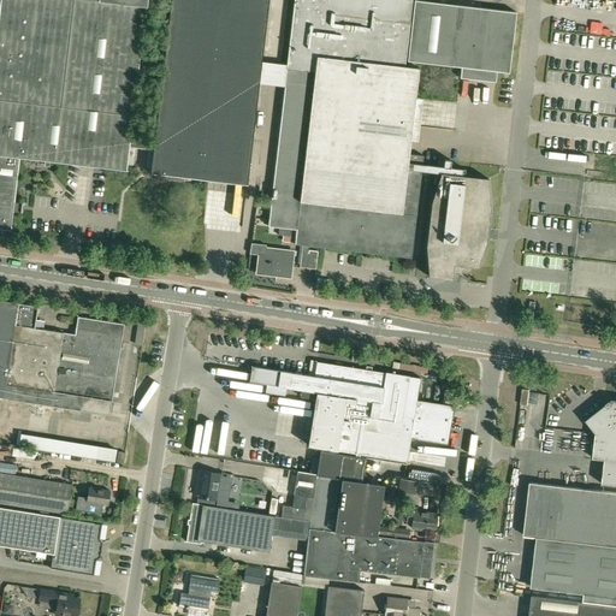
[(0,0),(0,229),(10,231),(12,212),(16,212),(17,208),(17,203),(13,202),(18,157),(125,170),(129,146),(153,148),(153,140),(129,136),(146,1),(170,4),(170,0),(0,0)]
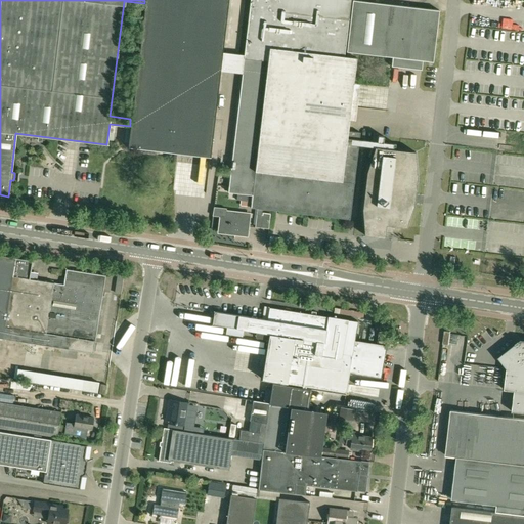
[(128,143),(127,146),(210,157),(220,71),(222,53),(228,0),(144,0),(144,3),(139,47),(138,54),(130,119),(130,126),(129,128),(128,143)]
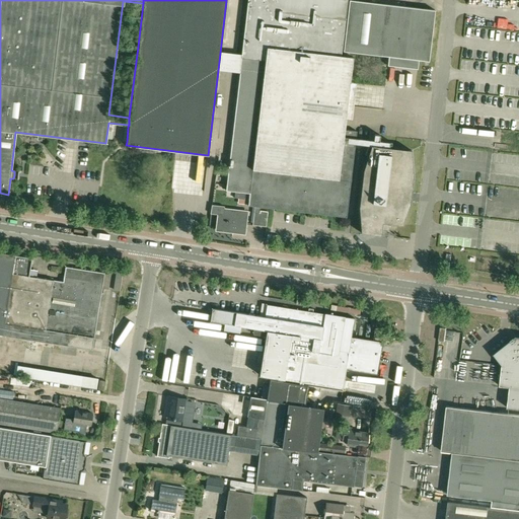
[(220,53),(218,70),(239,73),(225,191),(235,192),(249,194),(248,205),(248,206),(252,206),(254,207),(261,207),(347,217),(355,143),(373,145),(364,169),(360,206),(361,233),(381,235),(382,223),(402,225),(411,201),(414,176),(412,150),(391,148),(391,143),(379,141),(380,135),(374,134),(374,136),(374,139),(369,138),(369,140),(368,140),(356,138),(357,131),(345,130),(346,119),(350,83),(353,57),(349,57),(343,56),(341,56),(347,0),(247,0),(241,55),(220,53)]
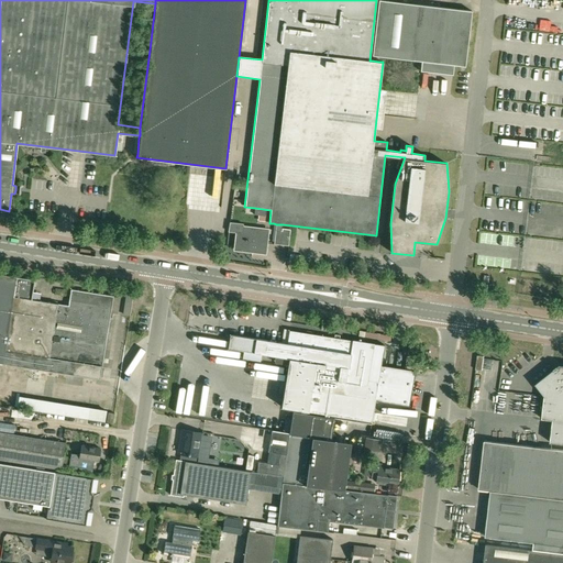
[(378,0),(377,0),(372,55),(422,61),(420,72),(431,73),(432,63),(454,65),(462,66),(468,11),(378,0)]
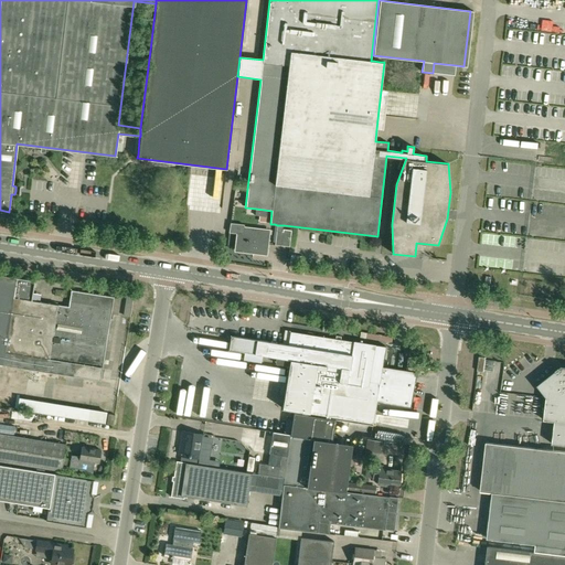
[(547,78),(547,68),(522,68),(522,78),(547,78)]
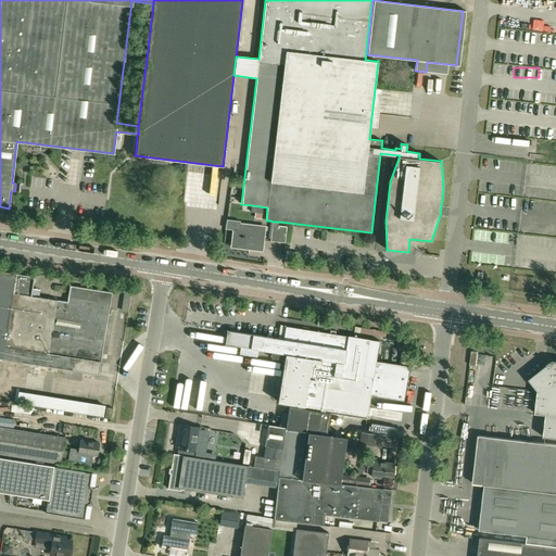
[(512,88),(510,98),(535,100),(536,90),(512,88)]
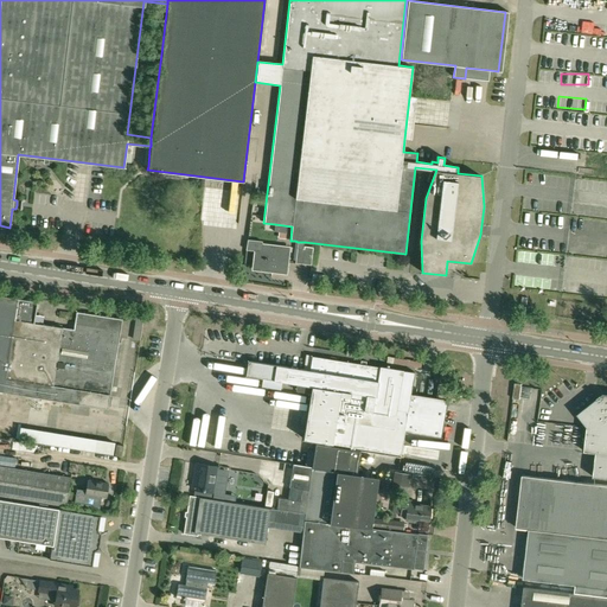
[(302,264),(305,242),(298,242),(295,263),(302,264)]
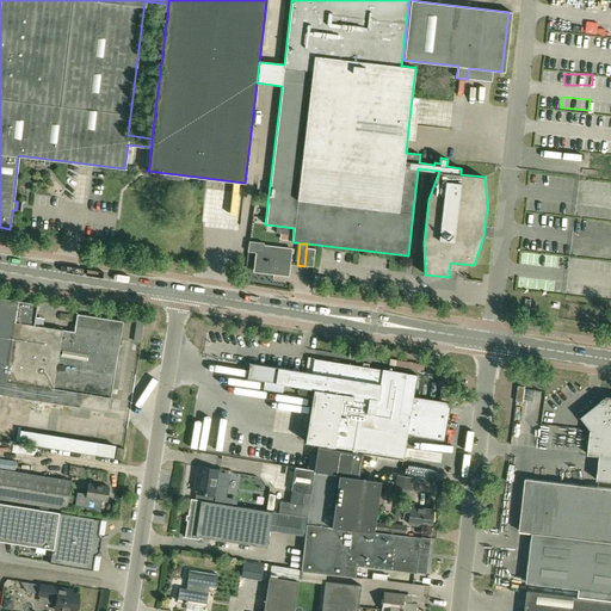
[(264,254),(257,253),(254,271),(288,276),(291,250),(264,246),(264,254)]
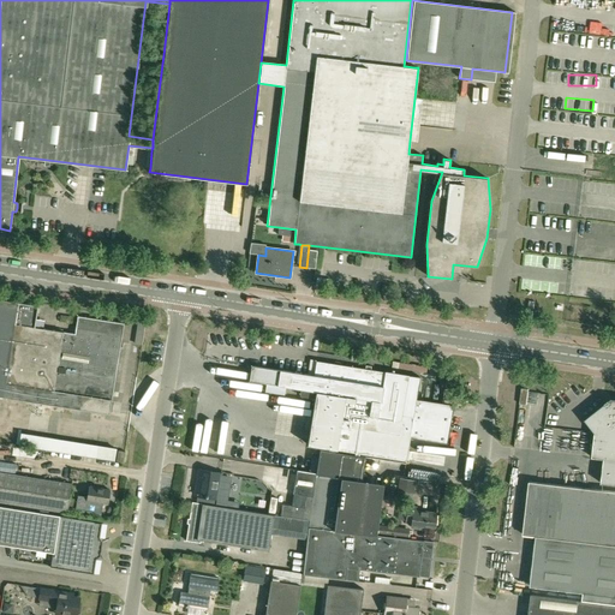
[(0,396),(115,412),(127,322),(82,316),(79,332),(47,328),(48,320),(42,318),(43,304),(0,298),(0,396)]
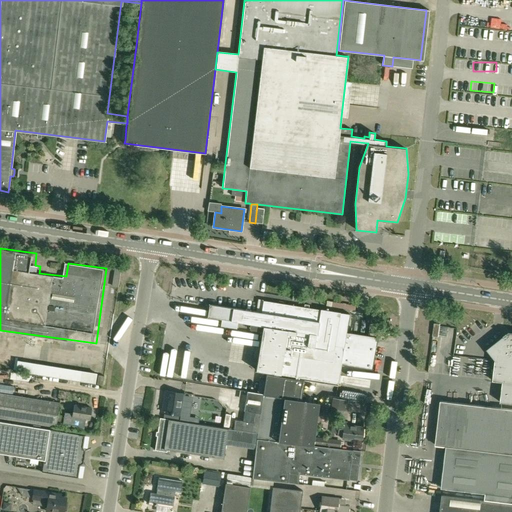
[(209,304),(207,317),(231,321),(263,326),(256,370),(274,373),(273,376),(279,376),(279,374),(338,383),(341,364),(372,369),(376,341),(377,337),(377,336),(368,335),(346,332),(343,347),(335,346),(340,312),(320,309),(320,310),(308,308),(309,305),(304,304),(304,307),(263,301),(261,312),(233,308),(209,304)]
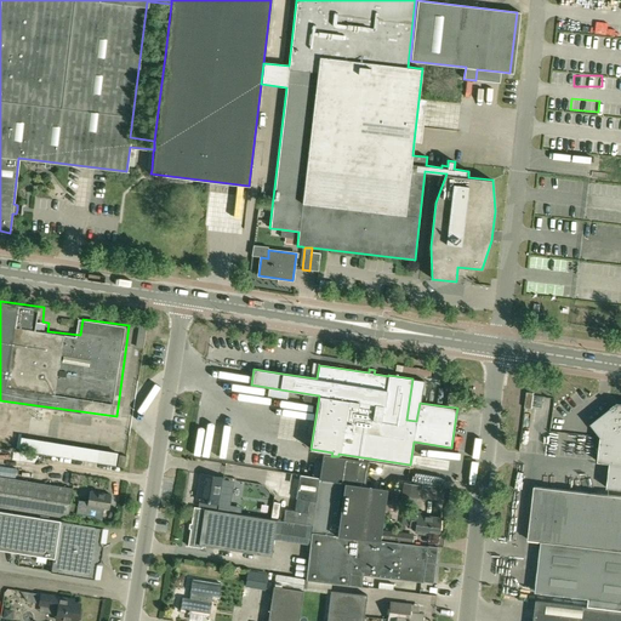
[(446,406),(457,408),(461,386),(449,385),(446,406)]
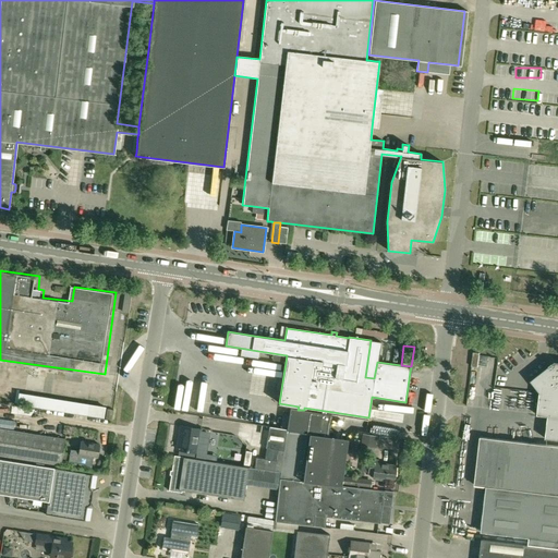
[(242,349),(241,355),(257,359),(258,351),(242,349)]
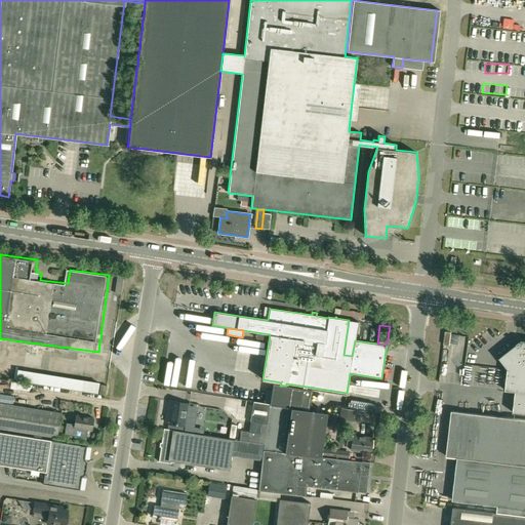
[(516,392),(513,413),(524,414),(524,339),(522,339),(498,358),(508,369),(506,391),(516,392)]
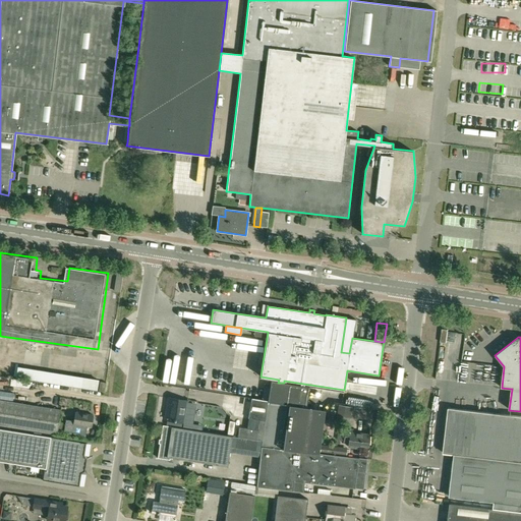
[(164,381),(178,384),(183,356),(169,354),(164,381)]
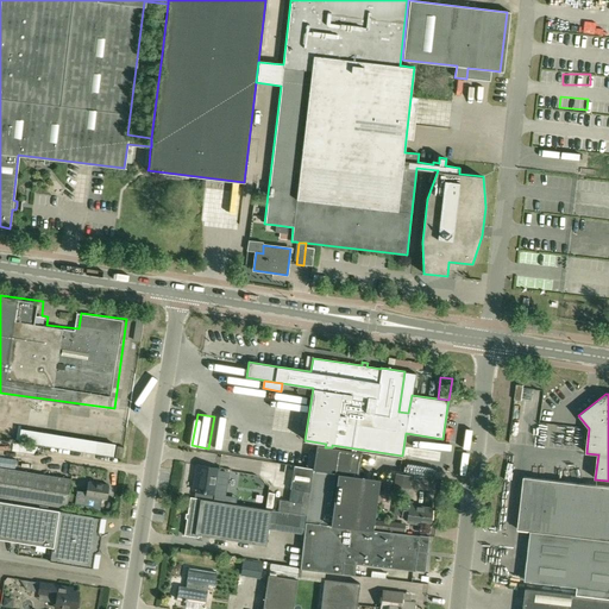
[(306,515),(305,521),(328,525),(346,527),(372,531),(380,479),(357,476),(357,473),(358,464),(360,452),(332,447),(325,447),(315,445),(314,454),(312,469),(308,493),(306,515)]
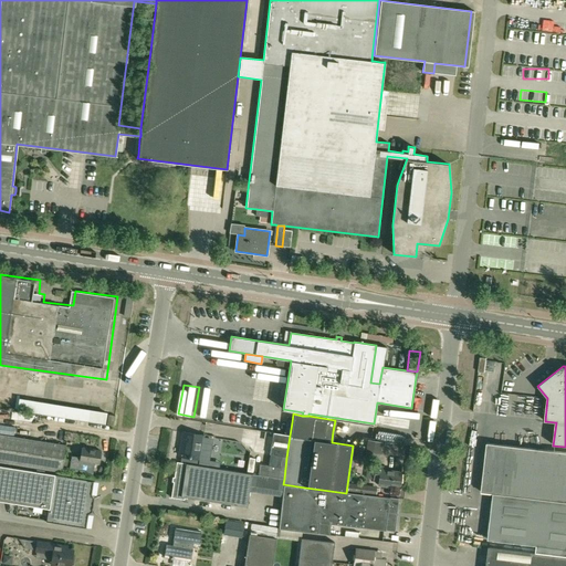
[(182,457),(181,463),(190,464),(191,458),(202,460),(206,436),(194,433),(184,432),(182,441),(181,446),(180,456),(182,457)]
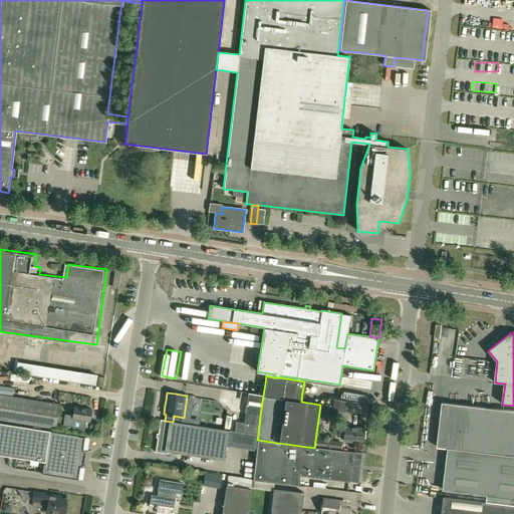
[(248,394),(245,414),(255,415),(260,416),(263,396),(248,394)]
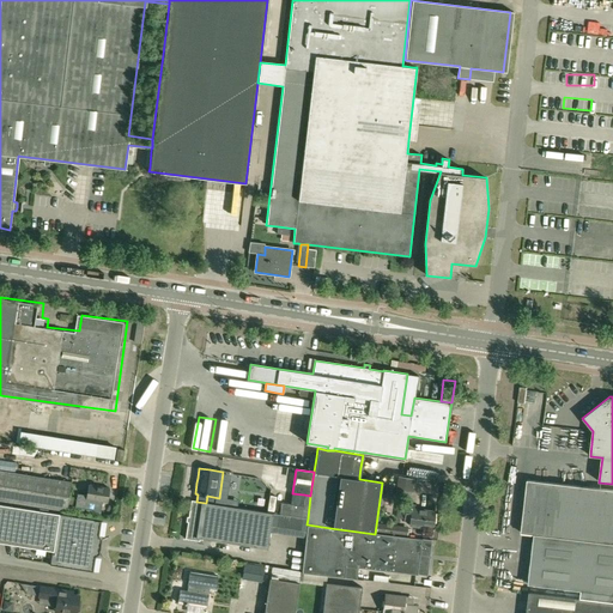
[(0,499),(66,511),(71,483),(0,471),(0,499)]
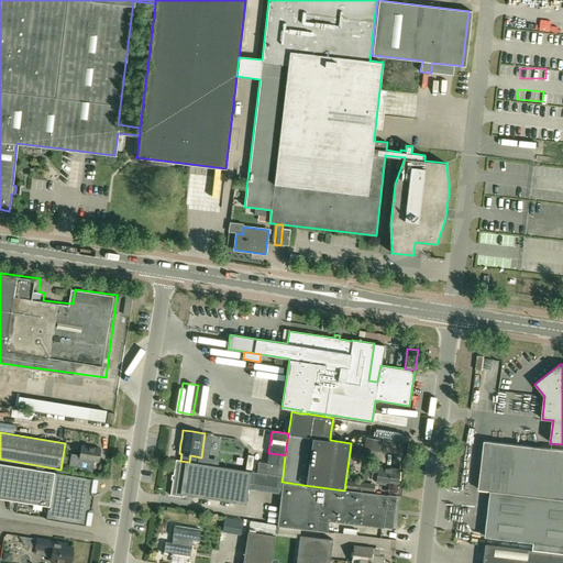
[(364,451),(378,453),(381,440),(366,438),(364,451)]
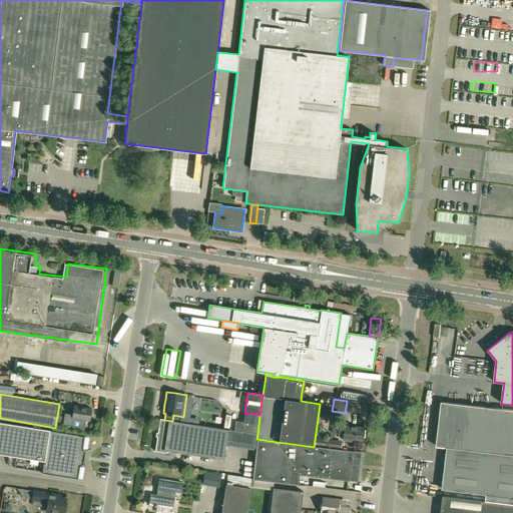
[(512,410),(442,402),(437,445),(448,447),(512,454),(512,410)]
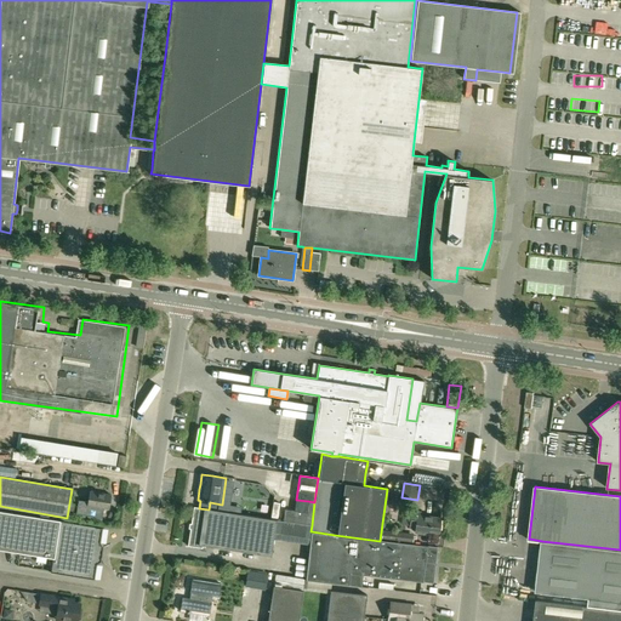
[(400,490),(389,489),(387,501),(398,502),(400,490)]
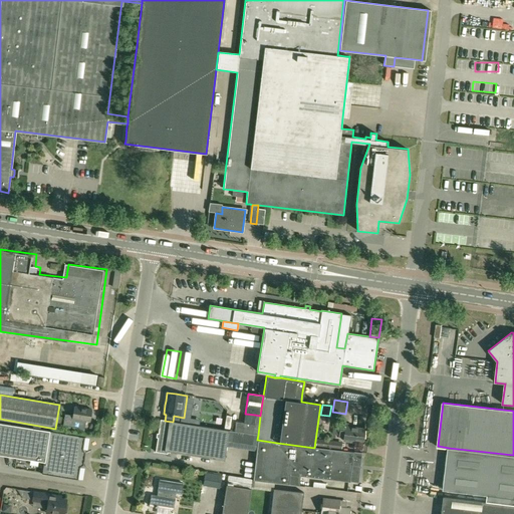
[(226,428),(228,407),(217,406),(215,427),(226,428)]
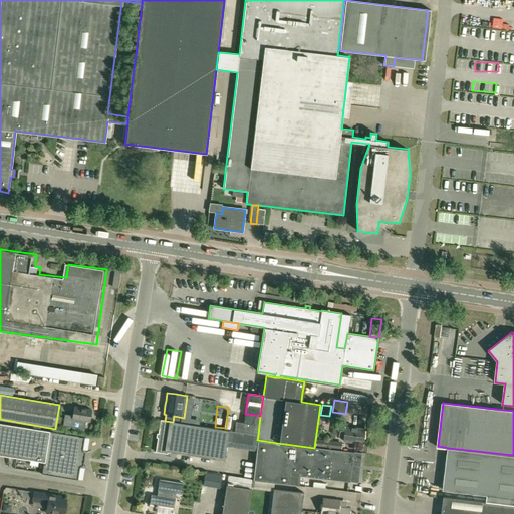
[(63,426),(78,428),(84,429),(85,423),(84,423),(85,421),(90,421),(91,410),(74,407),(72,416),(64,414),(63,426)]
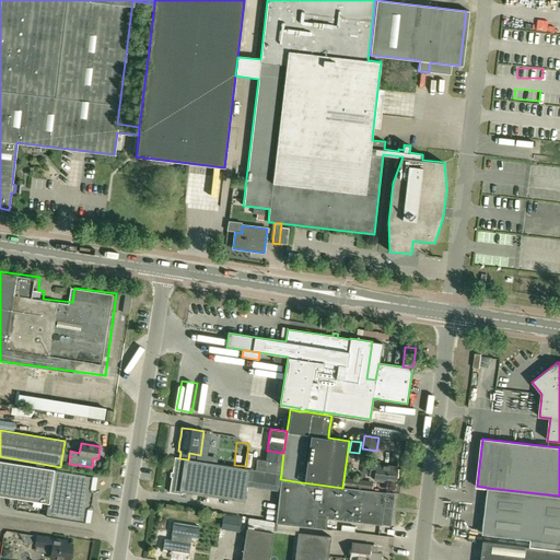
[(257,459),(256,469),(281,474),(283,453),(278,452),(276,463),(266,461),(257,459)]
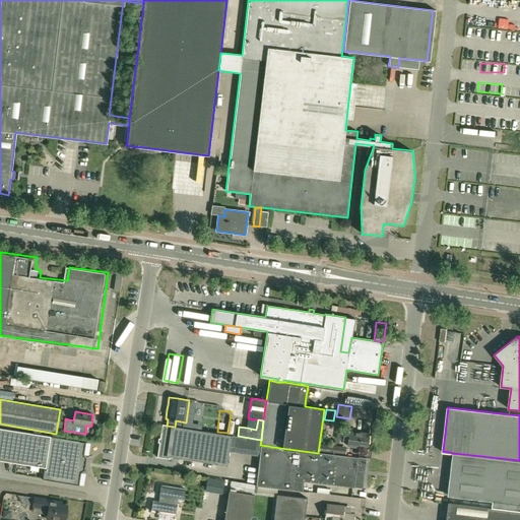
[(175,427),(167,426),(163,425),(157,457),(169,459),(169,457),(226,466),(232,436),(222,435),(215,433),(175,427)]
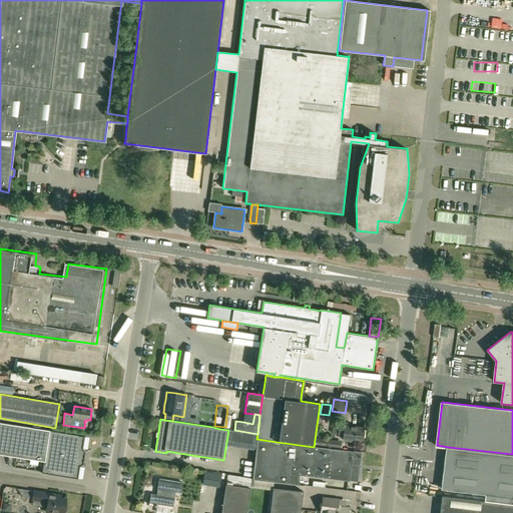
[(0,451),(44,459),(42,473),(78,479),(85,437),(76,435),(0,422),(0,451)]
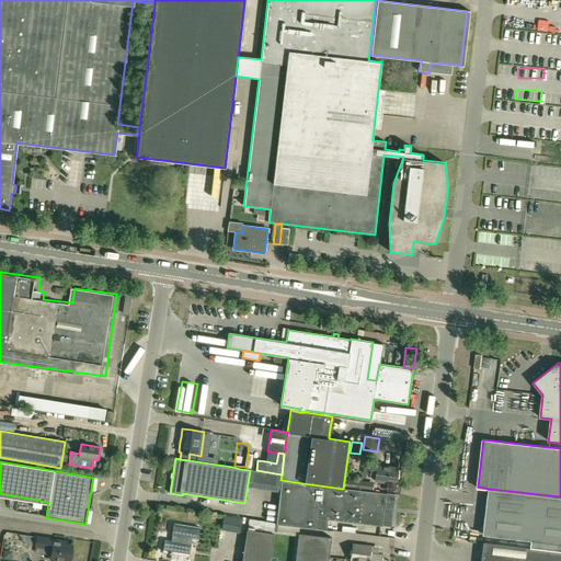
[(375,476),(374,480),(396,482),(397,468),(378,466),(379,462),(370,462),(369,474),(375,476)]
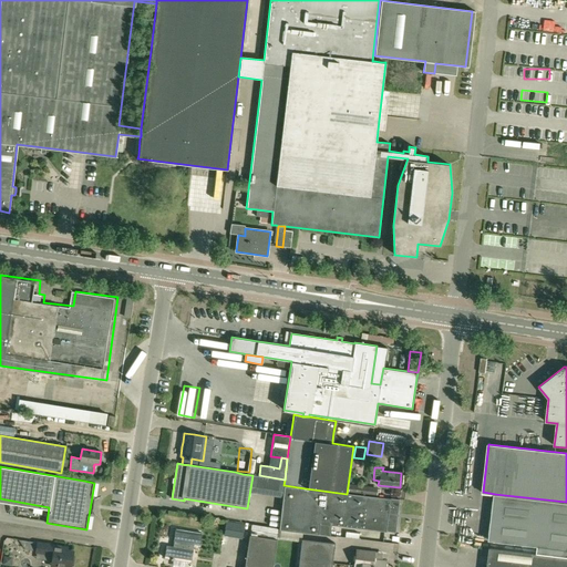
[(278,526),(277,531),(318,535),(319,524),(331,525),(394,533),(399,500),(377,497),(348,494),(347,494),(322,491),(306,488),(284,485),(281,497),(281,501),(278,526)]
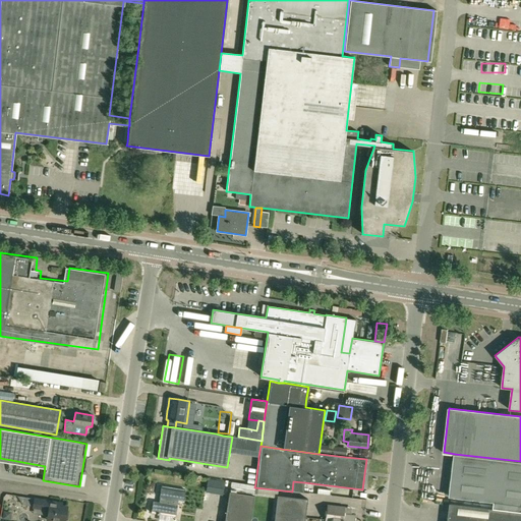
[(321,447),(320,454),(346,457),(346,450),(321,447)]
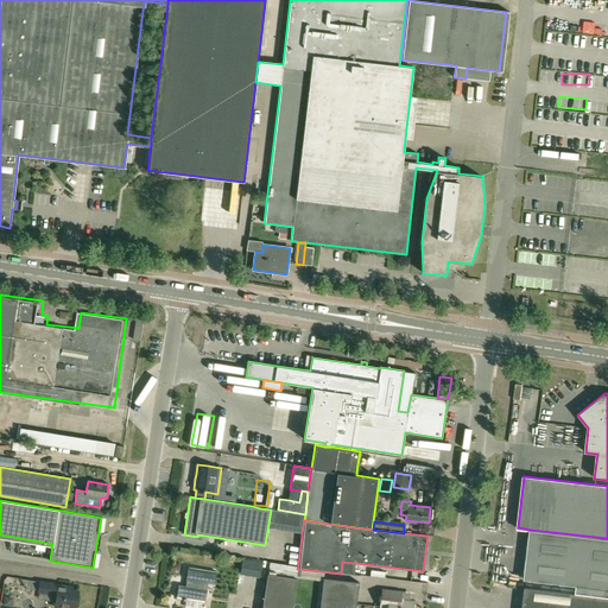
[(607,538),(531,530),(525,580),(576,586),(576,594),(607,596),(607,538)]
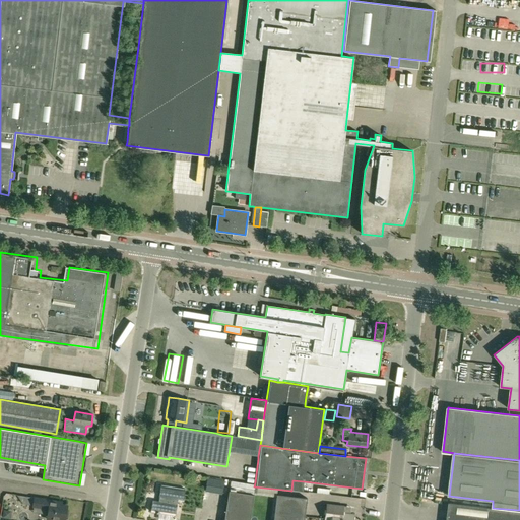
[(221,493),(223,479),(208,477),(206,490),(221,493)]
